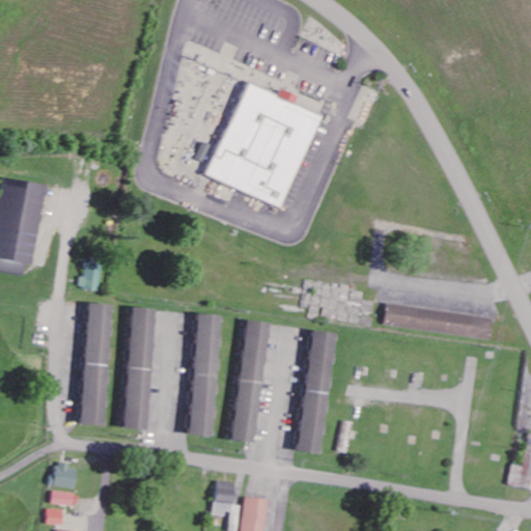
[(250,87),(325,121),(283,213),(208,178),(250,87)]
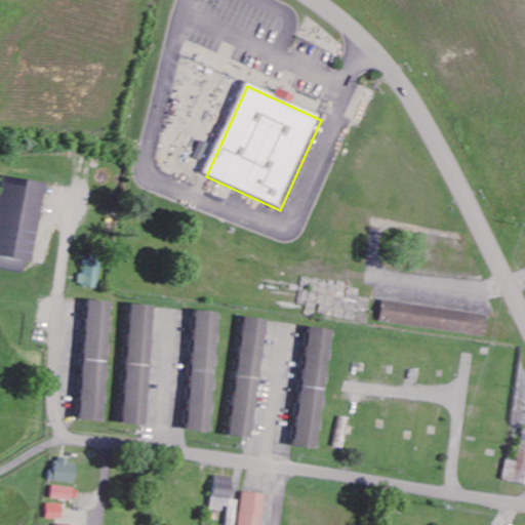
[(0,268),(27,272),(28,261),(35,263),(46,182),(2,176),(0,190),(0,268)]
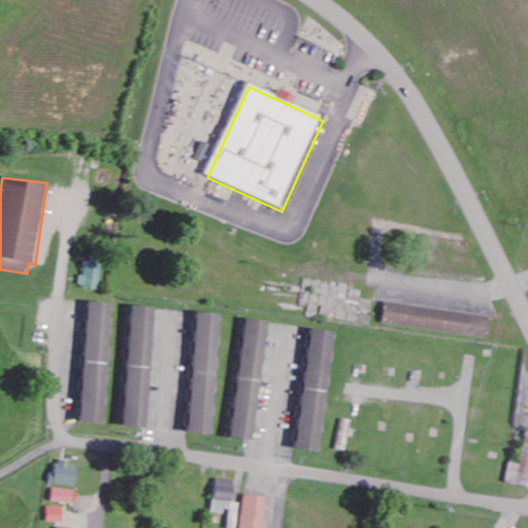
[(101,289),(103,264),(88,262),(87,276),(81,276),(80,287),(101,289)]
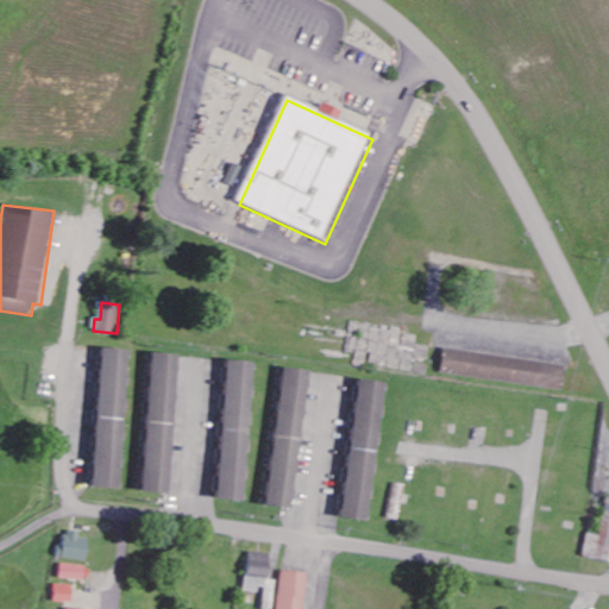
[(92,488),(119,489),(127,350),(101,349),(92,488)]
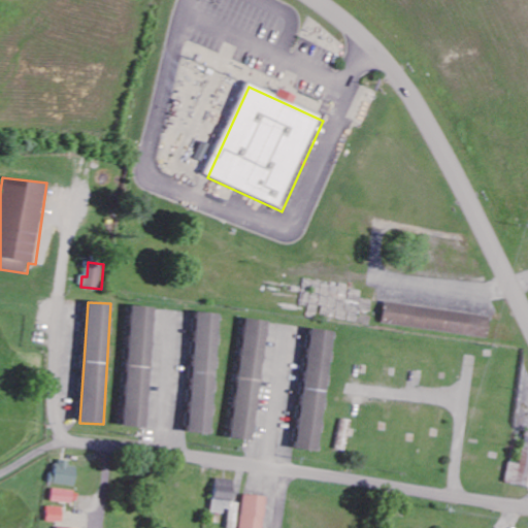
[(385,303),(382,324),(487,337),(490,317),(385,303)]
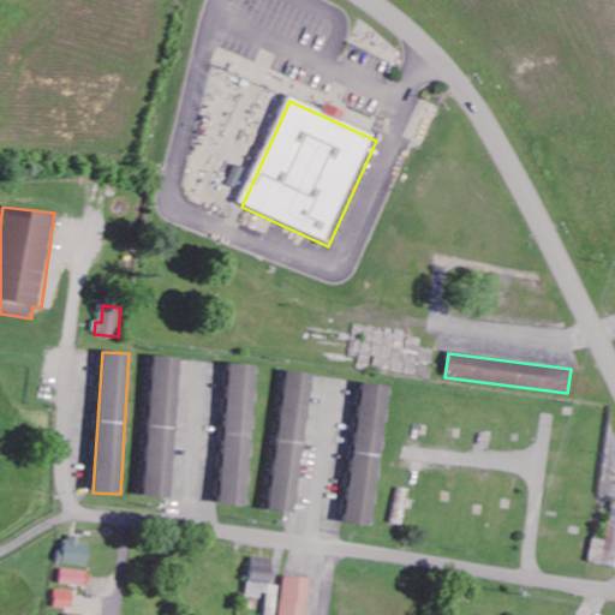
[(179,358),(153,356),(143,497),(171,500),(179,358)]
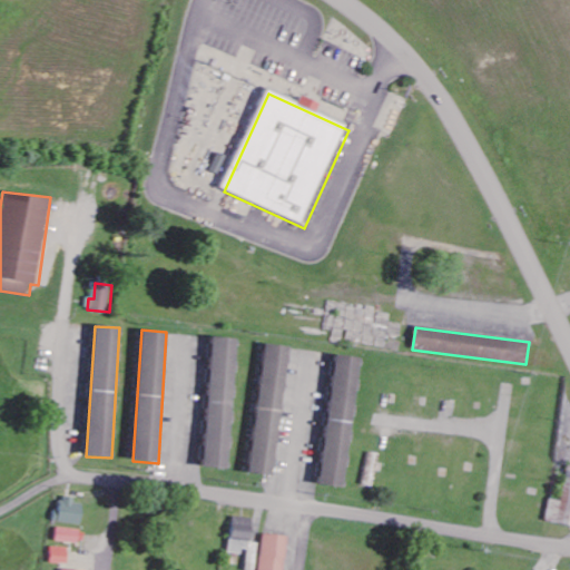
[(203,467),(227,469),(235,338),(212,336),(203,467)]
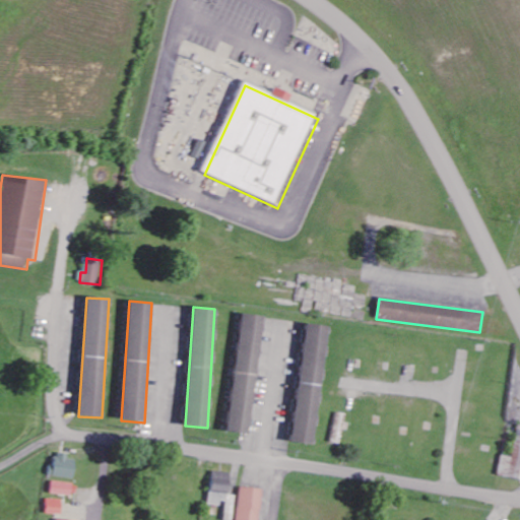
[(225,432),(248,435),(264,316),(242,313),(225,432)]
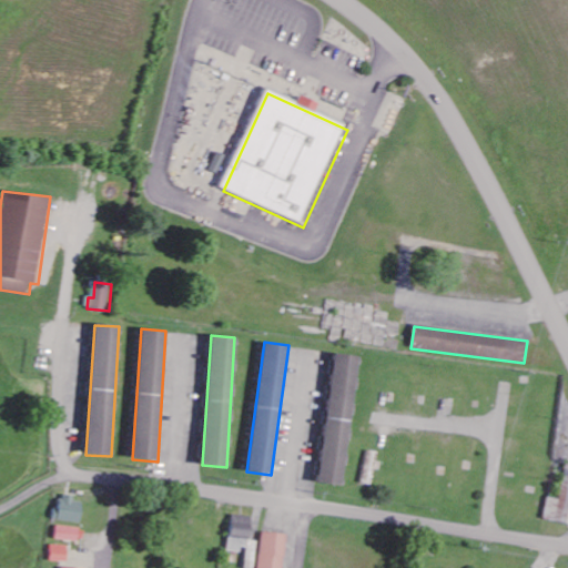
[(343,486),(357,356),(333,354),(318,483),(343,486)]
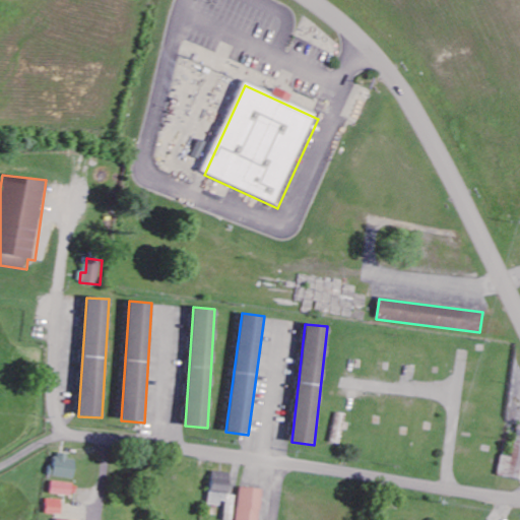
[(519,480),(519,425),(517,424),(511,457),(501,455),(497,476),(519,480)]
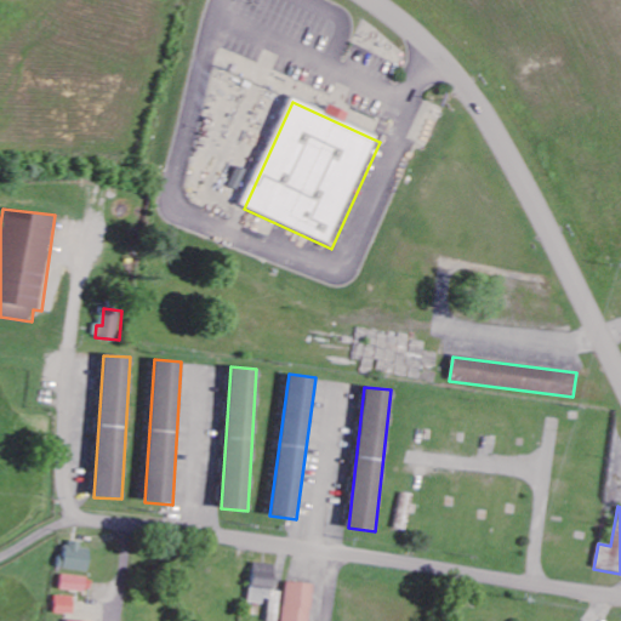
[(64,570),(89,573),(90,550),(81,550),(81,542),(66,542),(64,570)]
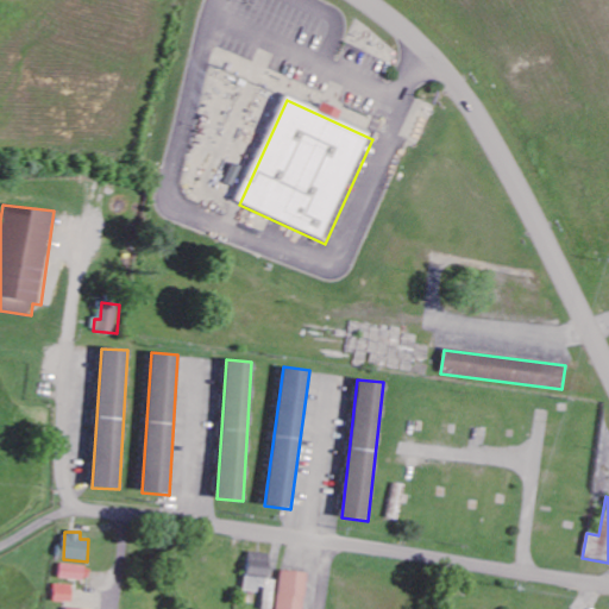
[(271,608),(274,581),(268,579),(269,554),(248,552),(244,591),(263,592),(262,608),(271,608)]
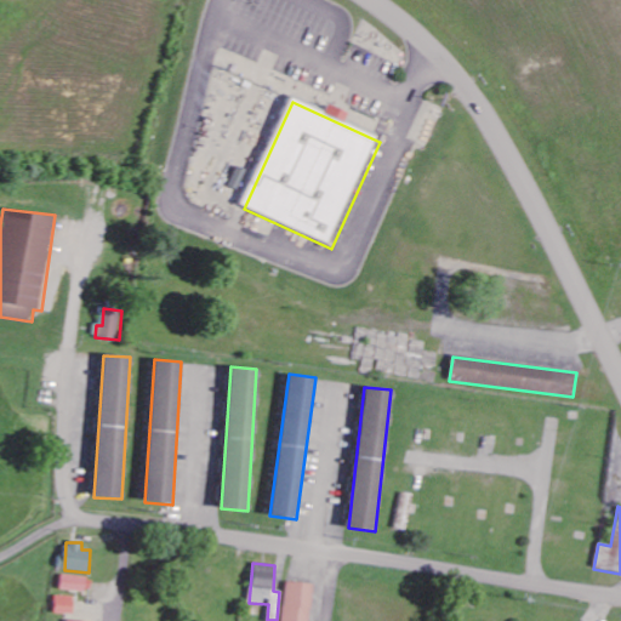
[(90,579),(62,576),(61,591),(90,592),(90,579)]
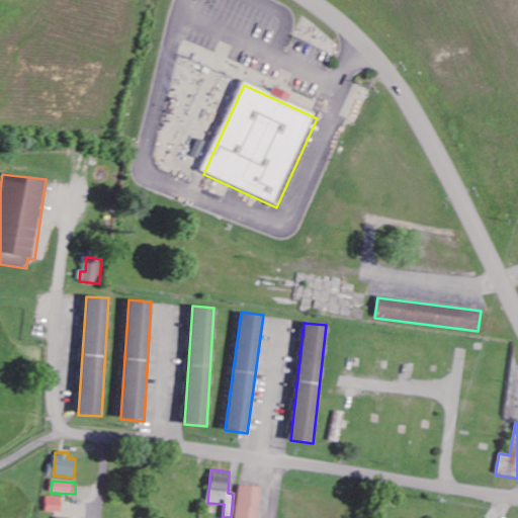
[(257,517),(260,488),(237,486),(234,517),(257,517)]
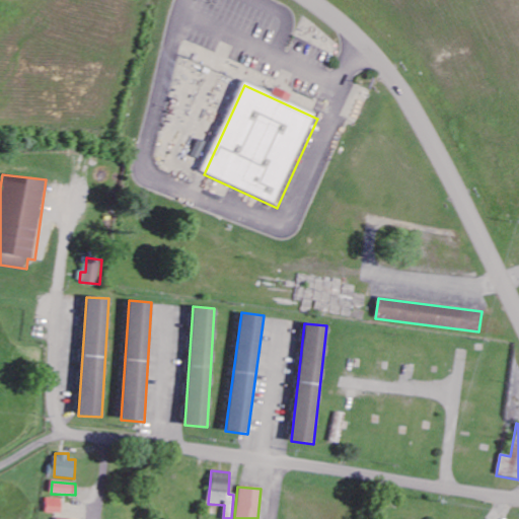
[(61,514),(63,500),(48,498),(46,513),(61,514)]
